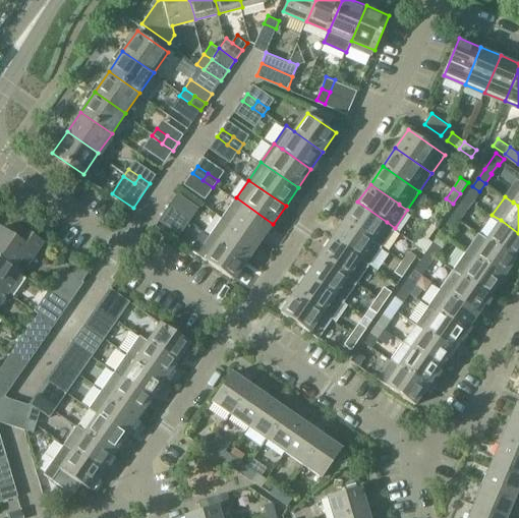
[(261,241),(273,224),(236,197),(223,216),(261,241)]
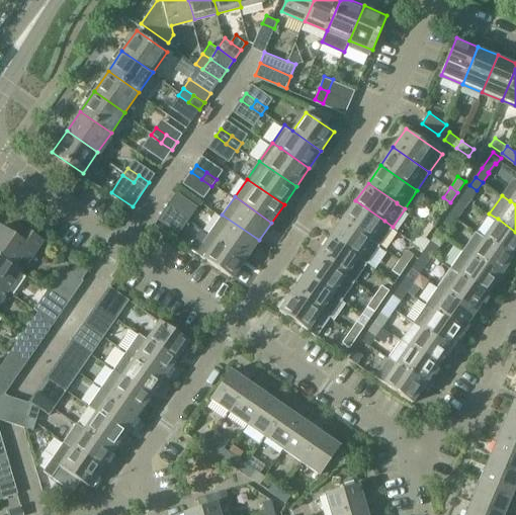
[(166,207),(176,216),(181,207),(171,200),(166,207)]
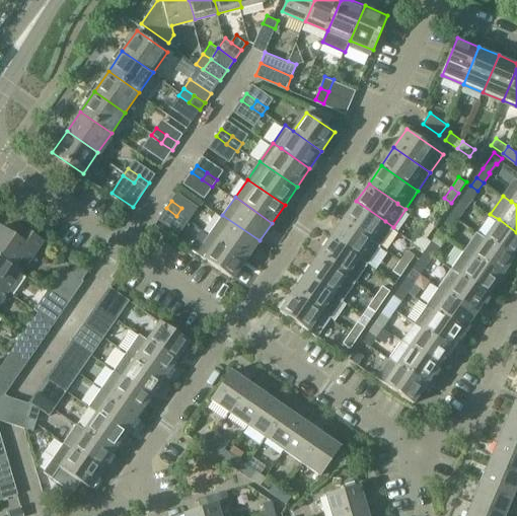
[(356,201),(344,219),(381,245),(393,227),(385,221),(356,201)]
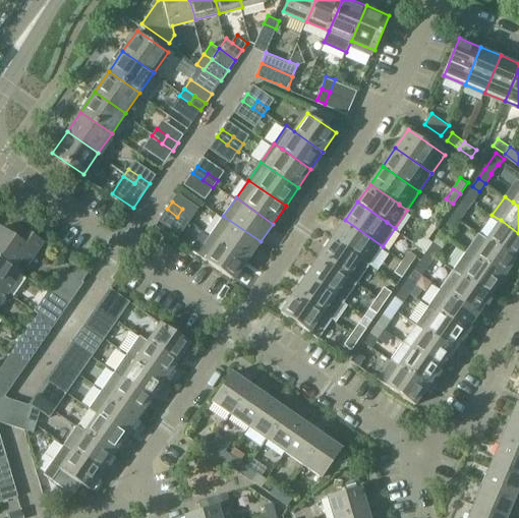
[(453,214),(461,219),(467,211),(459,205),(453,214)]
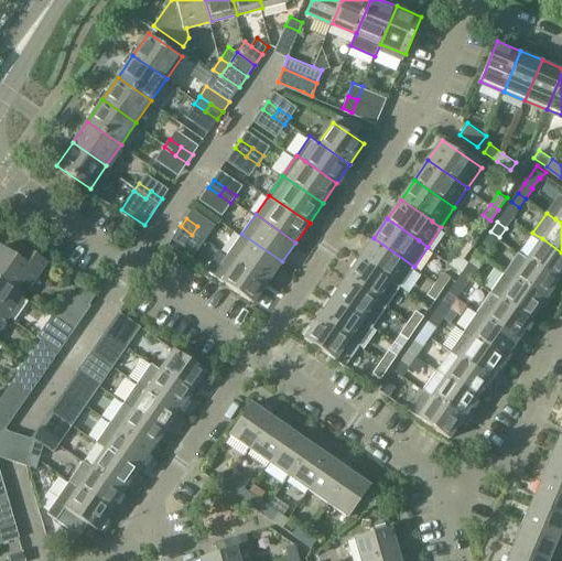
[(209,234),(197,226),(192,235),(204,243),(209,234)]
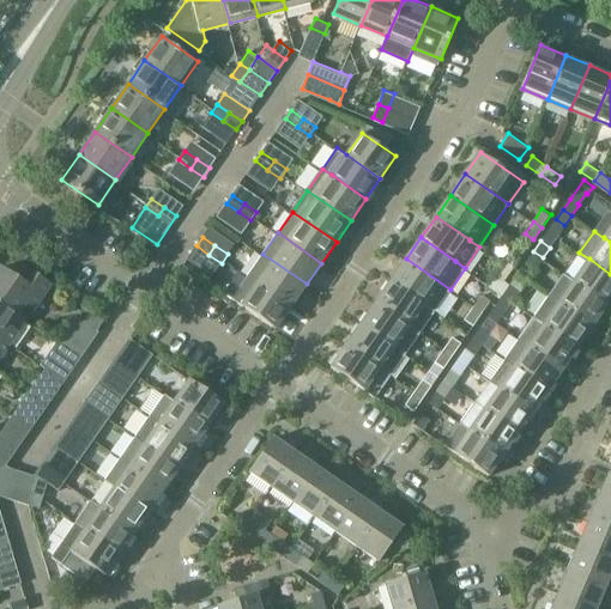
[(504,263),(513,269),(521,257),(513,251),(504,263)]
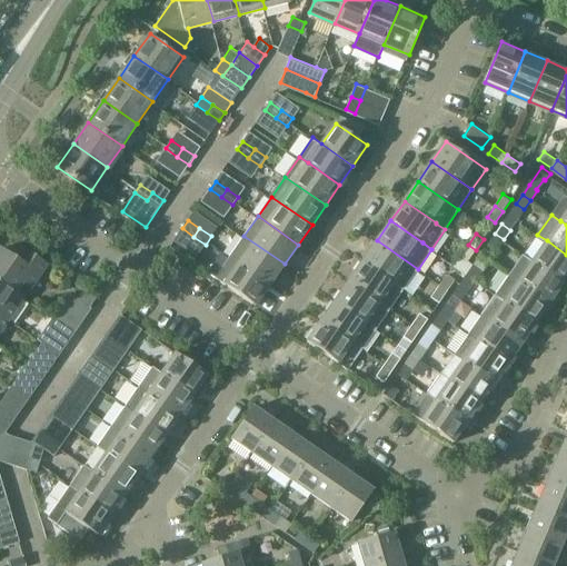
[(504,239),(495,234),(488,244),(497,249),(504,239)]
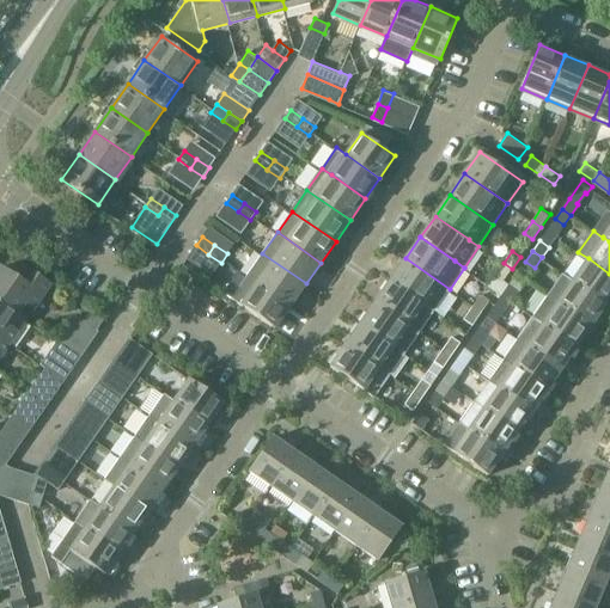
[(292,305),(306,283),(262,253),(248,275),(292,305)]
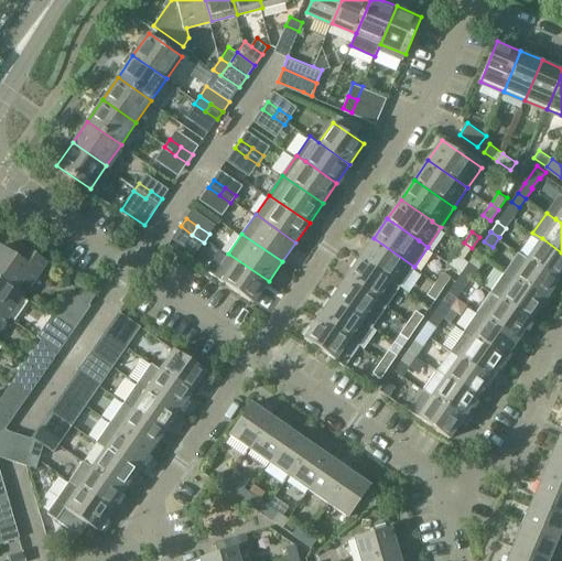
[(374,238),(360,258),(400,286),(414,267),(374,238)]
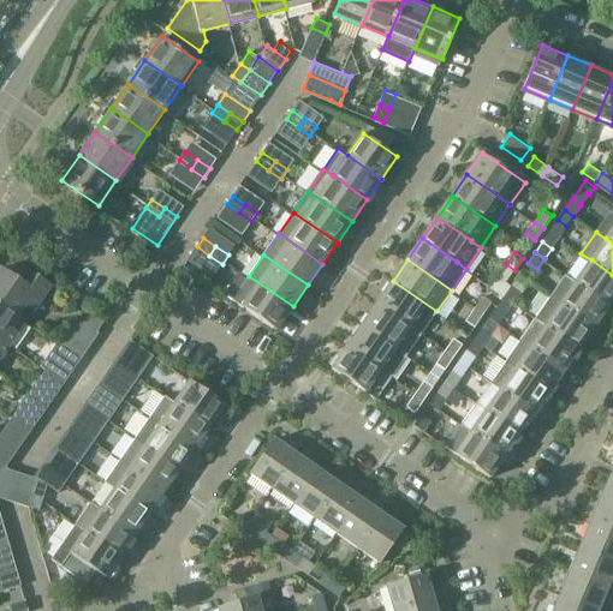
[(576,281),(611,305),(612,303),(612,275),(591,259),(576,281)]
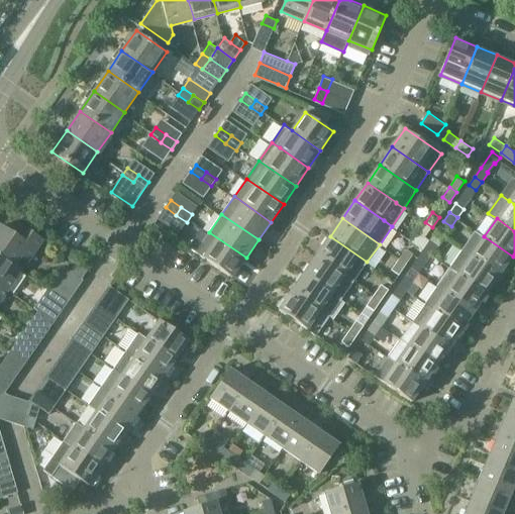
[(12,231),(2,224),(0,226),(0,252),(23,270),(44,239),(19,222),(12,231)]
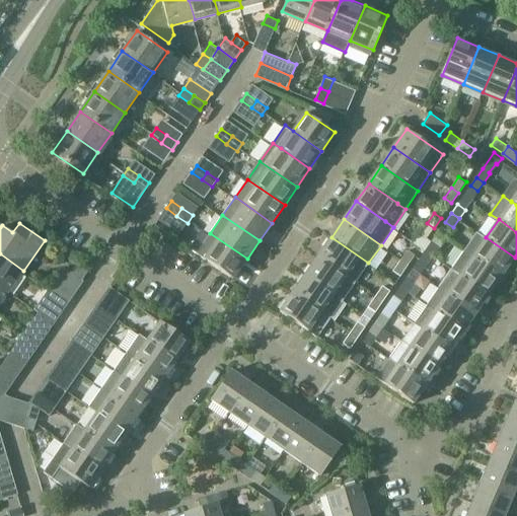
[(434,228),(427,223),(419,233),(427,238),(434,228)]
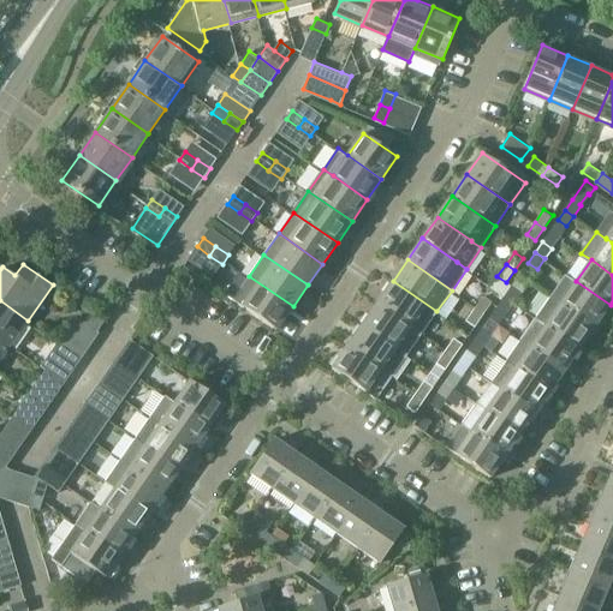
[(566,274),(563,280),(552,295),(561,303),(595,325),(611,305),(576,281),(566,274)]
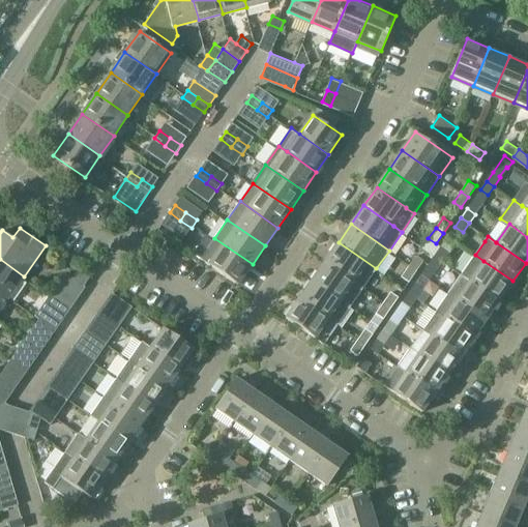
[(239,284),(253,264),(214,238),(201,257),(239,284)]
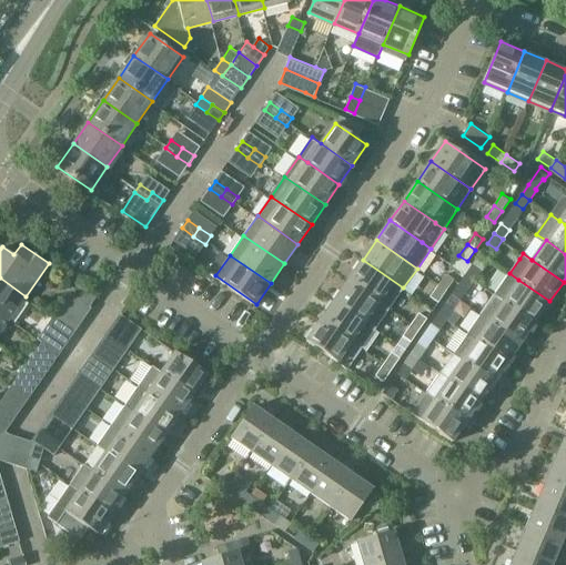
[(390,308),(403,288),(363,260),(349,280),(390,308)]
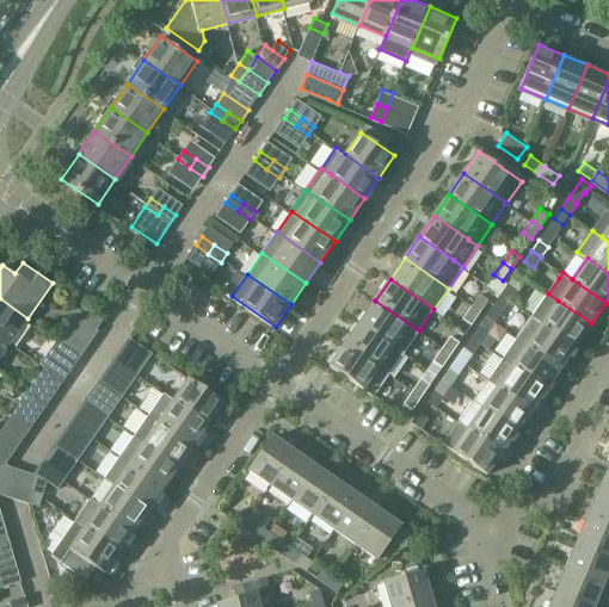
[(510,283),(508,285),(503,293),(511,299),(518,289),(510,283)]
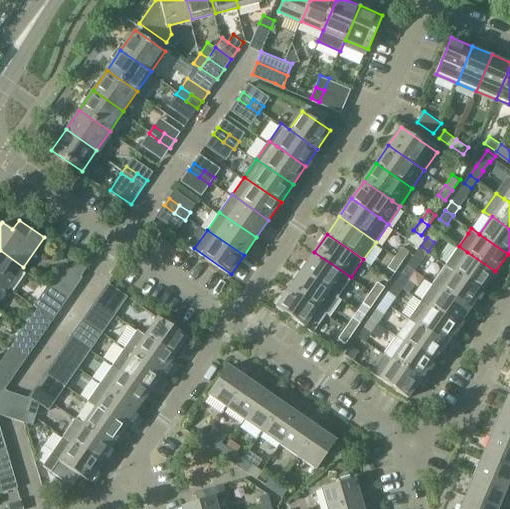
[(396,256),(403,261),(410,250),(403,245),(396,256)]
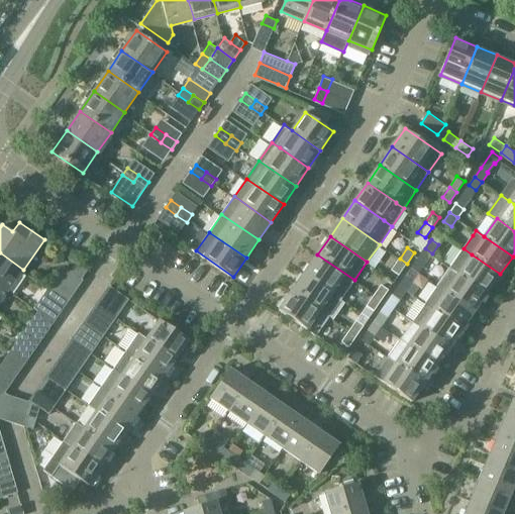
[(425,248),(418,258),(426,263),(432,253),(425,248)]
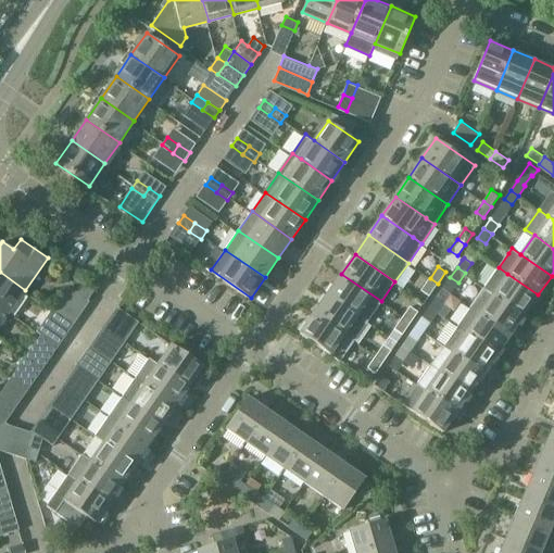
[(499,267),(485,287),(525,314),(538,294),(507,274),(499,267)]
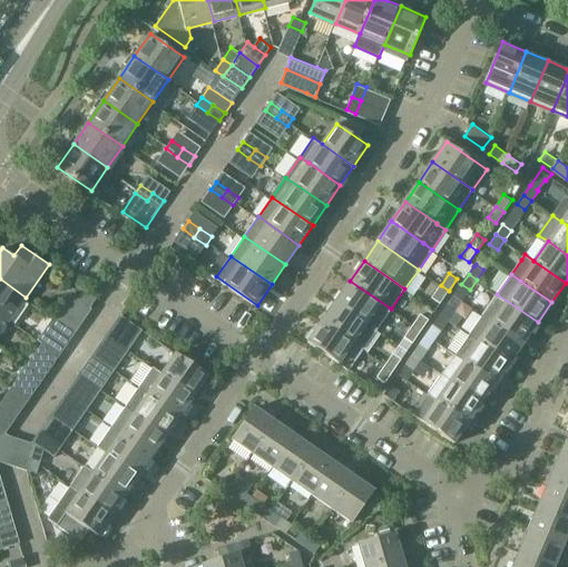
[(0,312),(10,319),(26,297),(0,279),(0,312)]
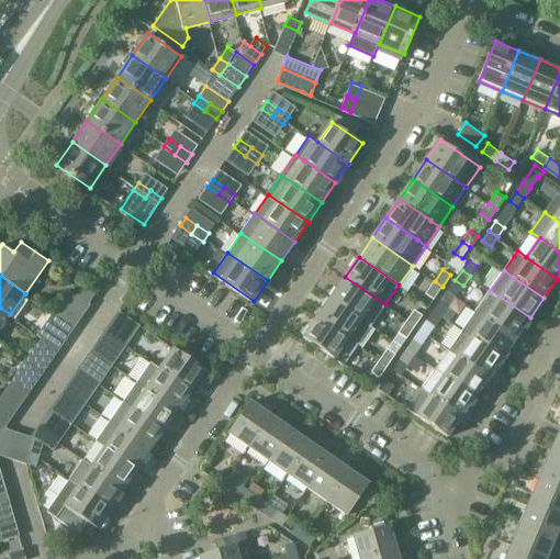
[(372,324),(385,304),(345,277),(332,295),(372,324)]
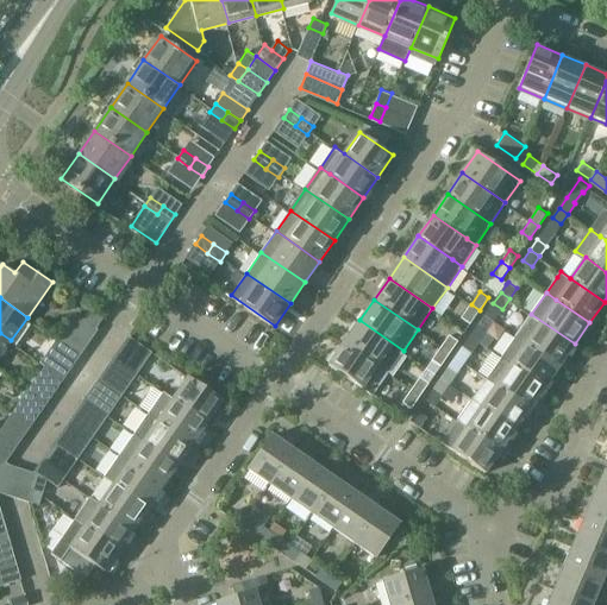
[(480,310),(471,304),(463,316),(471,322),(480,310)]
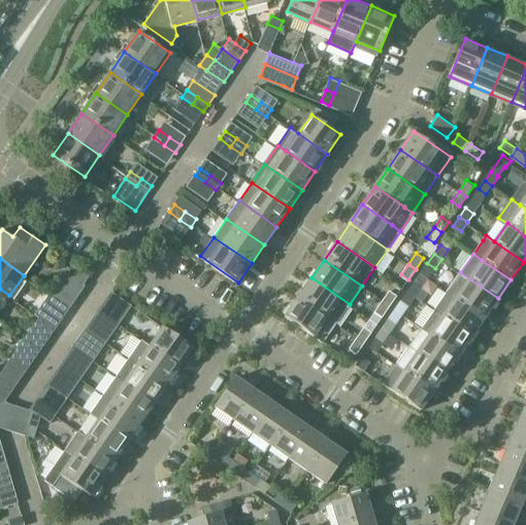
[(86,285),(84,284),(90,275),(83,270),(76,279),(65,271),(48,295),(69,308),(86,285)]
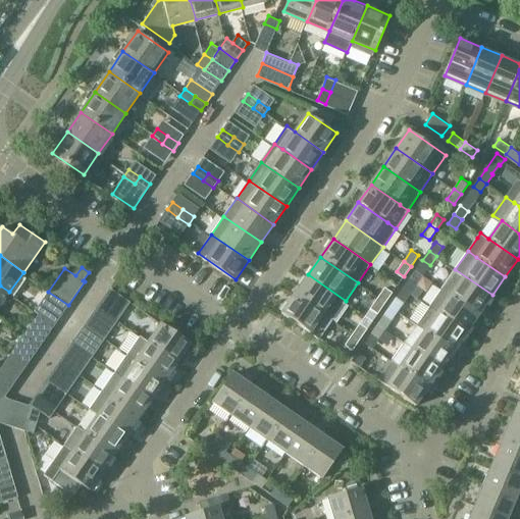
[(455,269),(443,288),(480,313),(492,295),(455,269)]
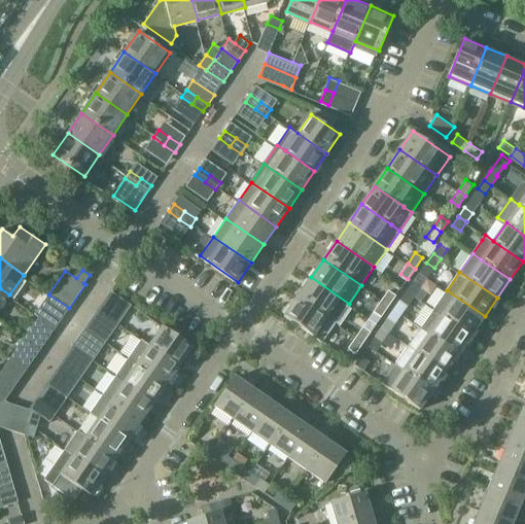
[(337,322),(349,304),(311,277),(299,295),(337,322)]
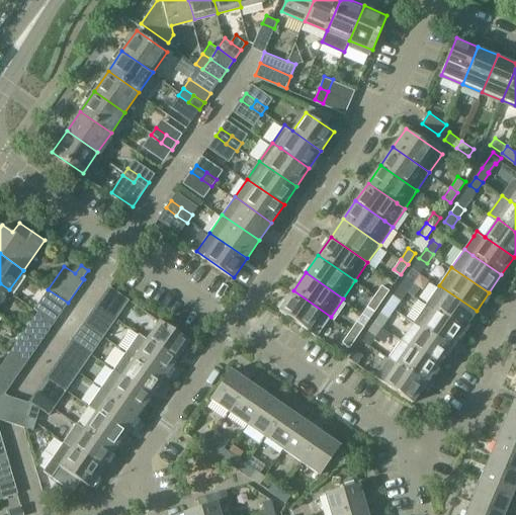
[(401,285),(408,290),(414,281),(407,276),(401,285)]
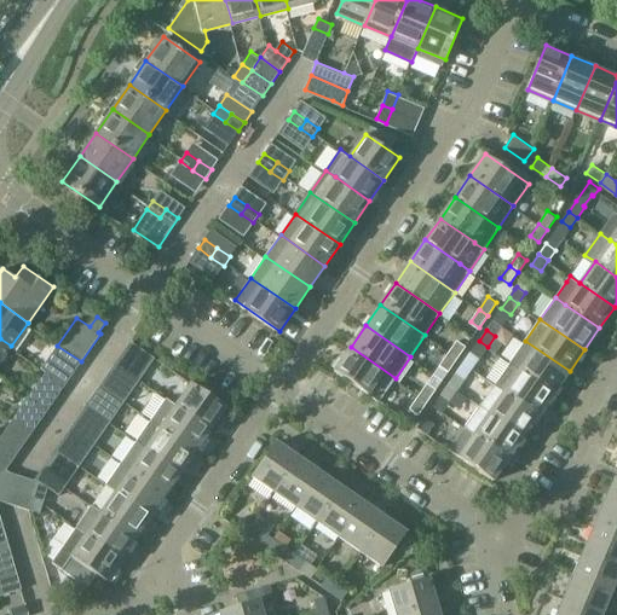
[(0,361),(11,346),(0,338),(0,361)]
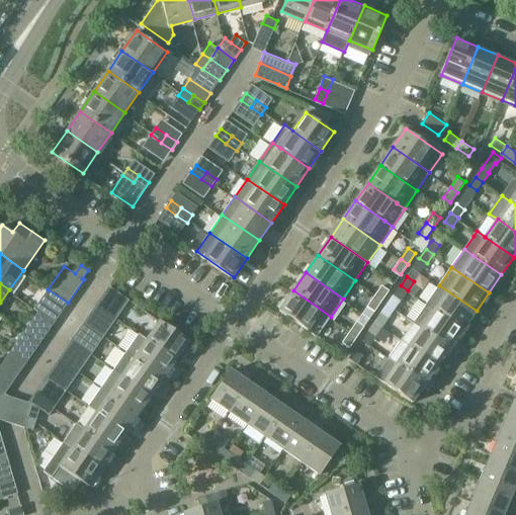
[(109,284),(99,301),(97,304),(117,317),(131,298),(109,284)]
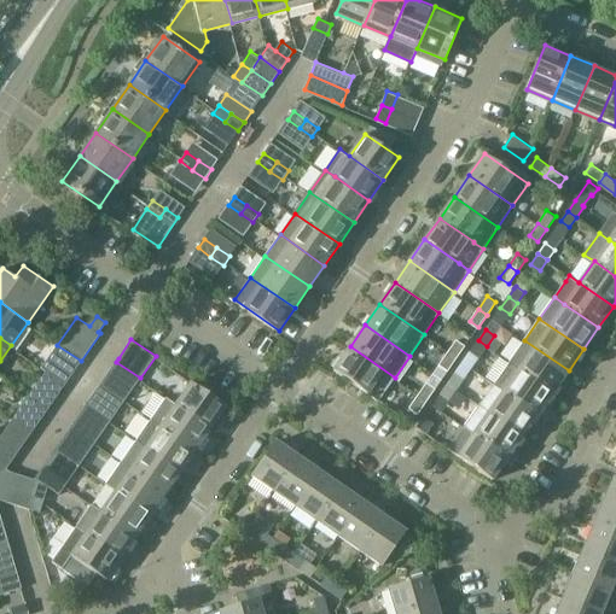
[(448,351),(458,357),(466,345),(457,339),(448,351)]
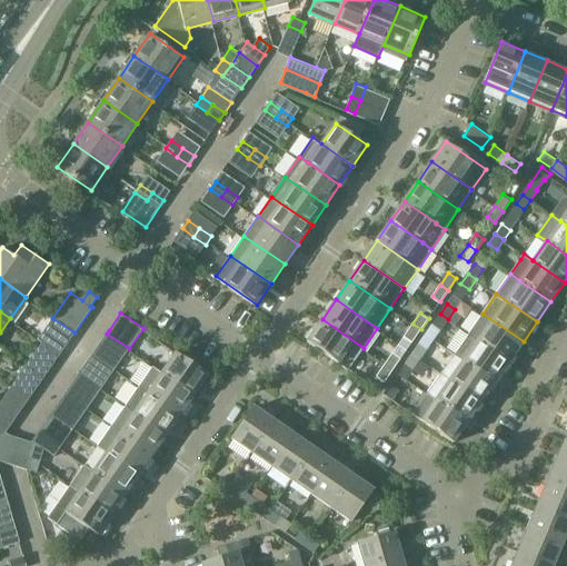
[(448,319),(440,314),(434,323),(441,328),(448,319)]
